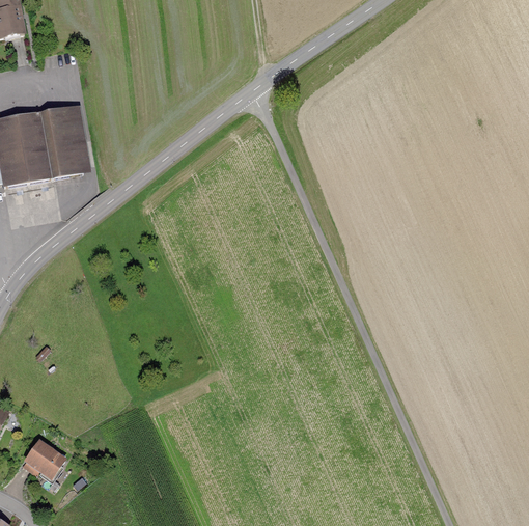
[(0,36),(26,31),(19,0),(0,0),(0,36)]
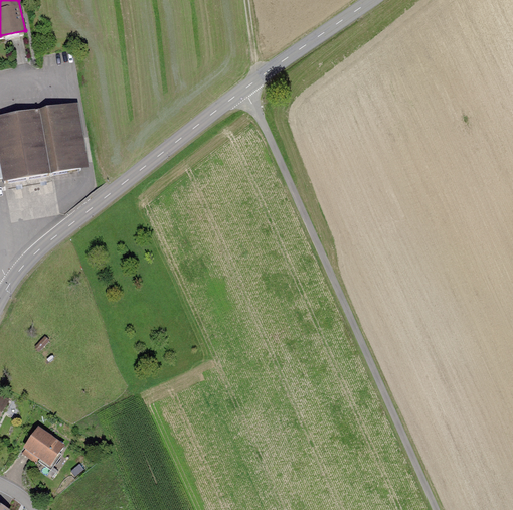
[(32,109),(0,114),(0,167),(2,179),(43,172),(89,164),(76,101),(32,109)]
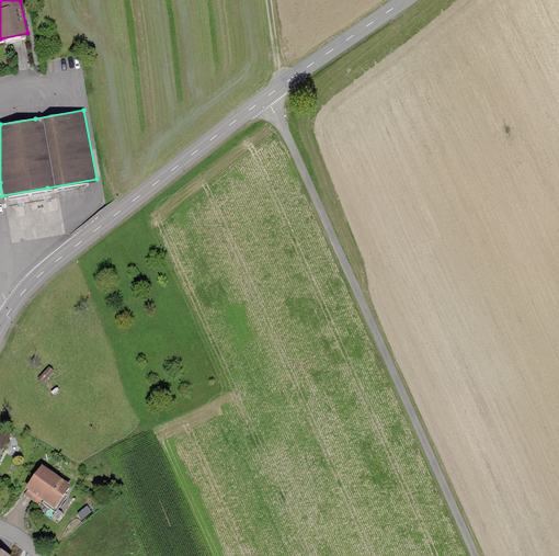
[(0,454),(11,433),(0,427),(0,454)]
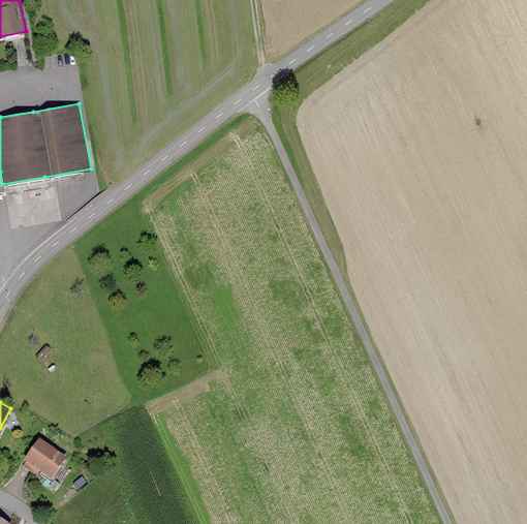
[(66,456),(38,437),(20,464),(32,472),(36,465),(52,475),(66,456)]
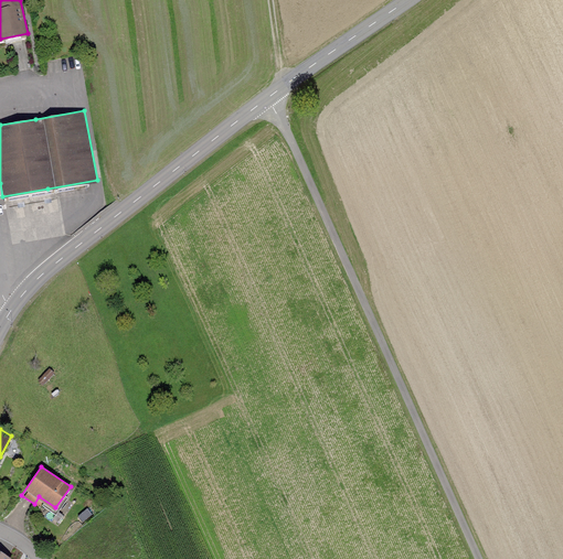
[(8,558),(11,555),(0,549),(0,558),(8,558)]
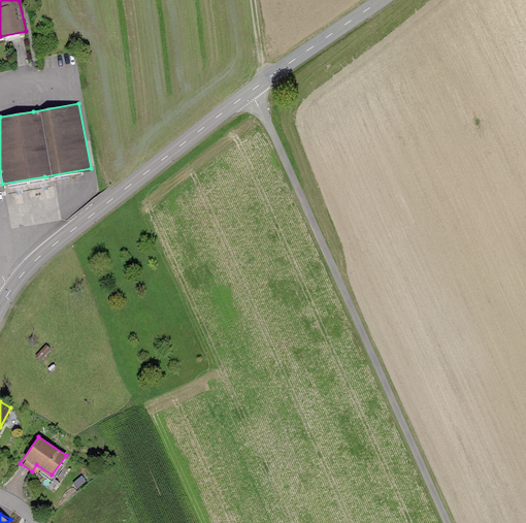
All buildings are outlined.
